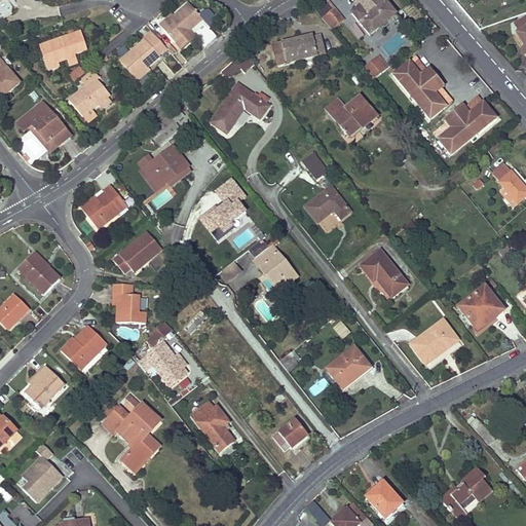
[(12,8),(6,0),(0,0),(0,19),(3,20),(12,13),(12,8)]
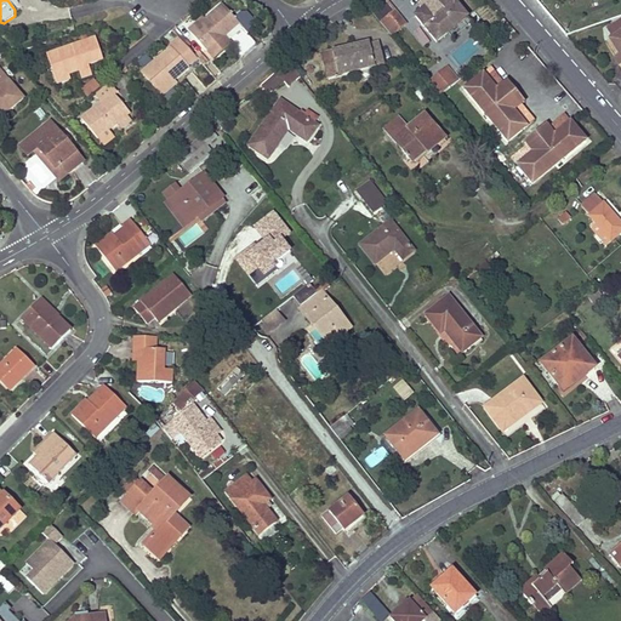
[(432,38),(438,33),(443,29),(448,34),(467,17),(453,0),(437,0),(444,9),(431,20),(422,10),(415,17),(432,38)]
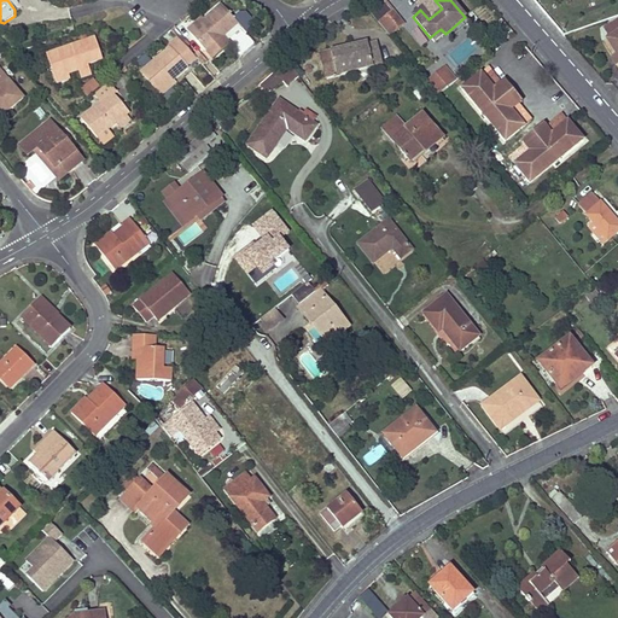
[(190,33),(205,51),(222,36),(238,23),(233,19),(221,5),(190,33)]
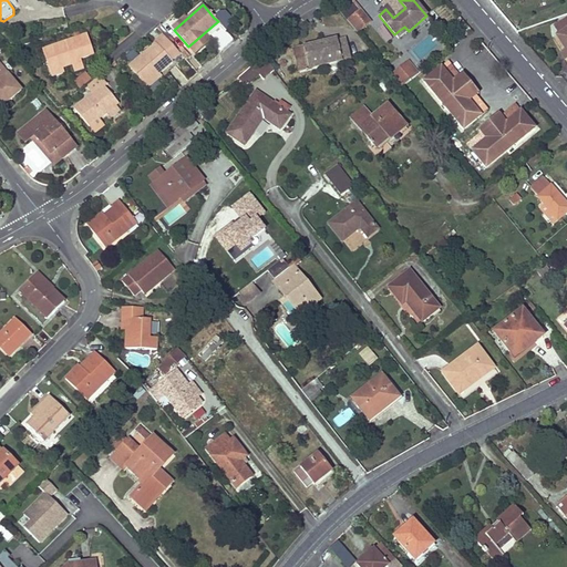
[(214,18),(218,21),(226,32),(237,23),(227,11),(220,12),(214,18)]
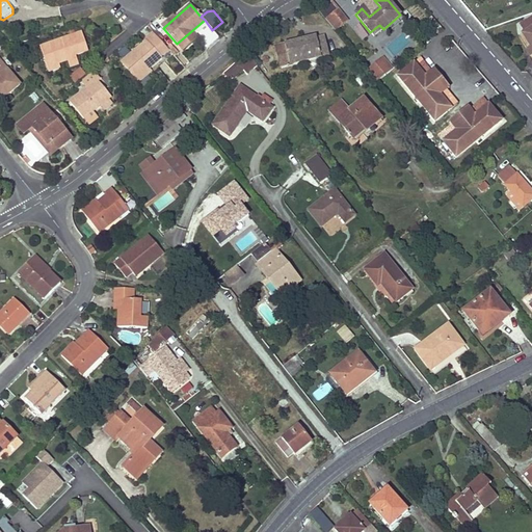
[(338,11),(326,21),(335,31),(346,22),(338,11)]
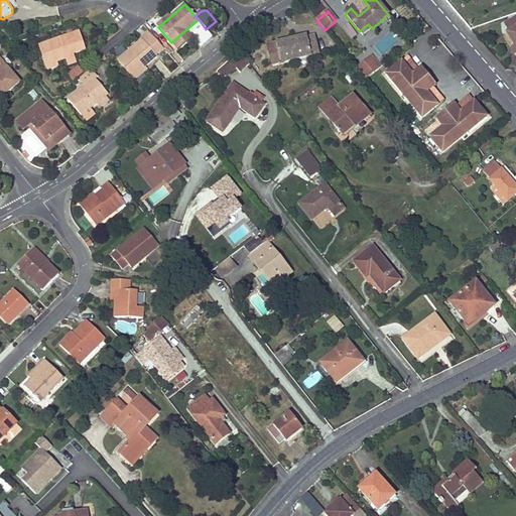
[(506,32),(515,46),(515,48),(515,17),(505,24),(509,31),(506,32)]
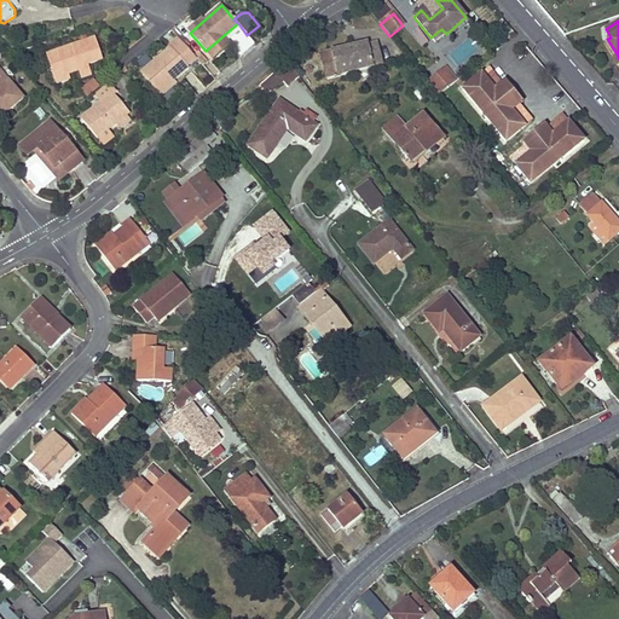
[(173,28),(171,30),(177,36),(186,47),(187,45),(173,28)]
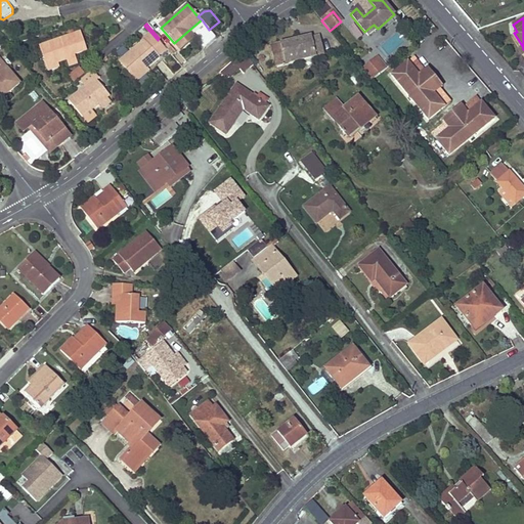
[(119,62),(134,79),(146,68),(166,50),(165,48),(158,40),(149,31),(141,38),(143,40),(119,62)]
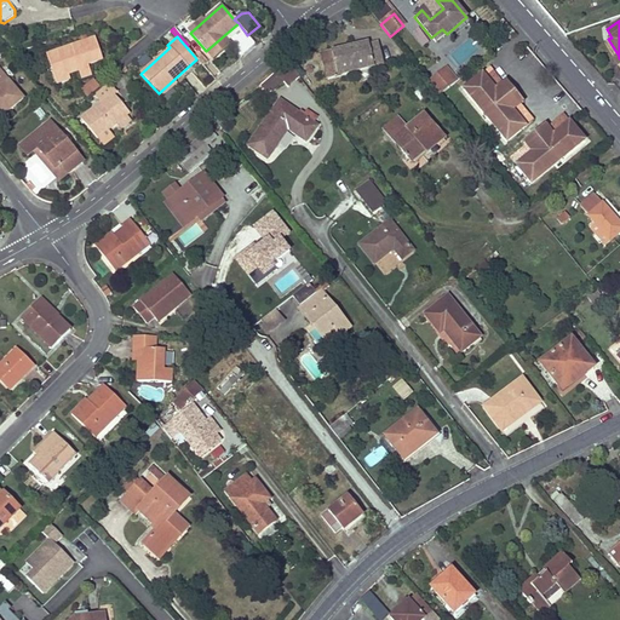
[(223,36),(206,51),(212,58),(229,44),(223,36)]
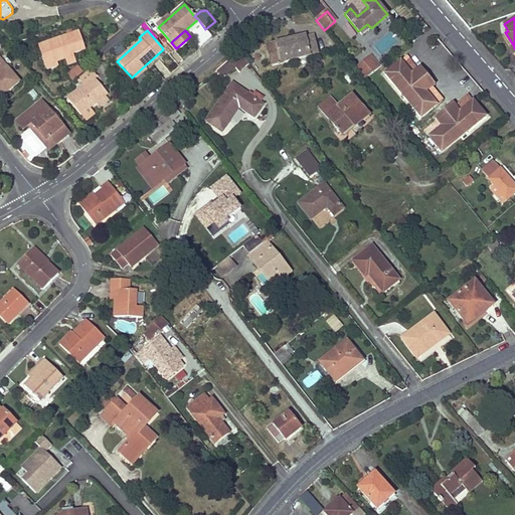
[(38,45),(45,65),(56,62),(56,59),(64,56),(65,59),(67,64),(75,62),(72,53),(84,49),(78,32),(38,45)]
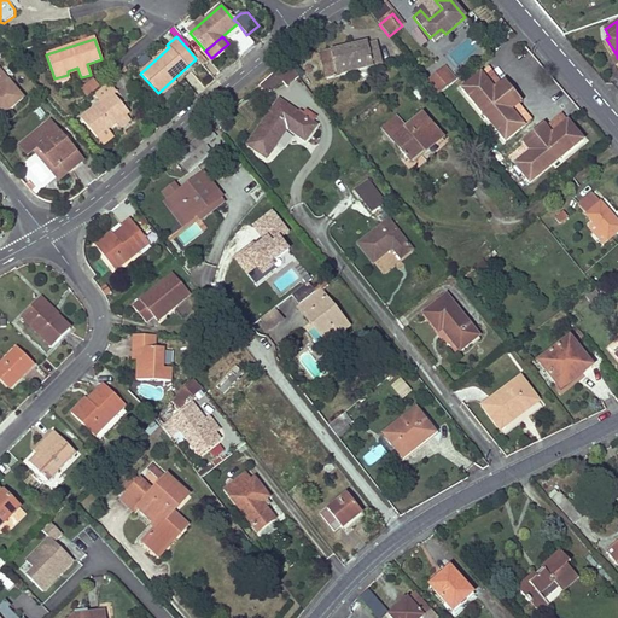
[(366,41),(318,54),(321,68),(333,64),(336,75),(382,63),(375,41),(367,44),(366,41)]
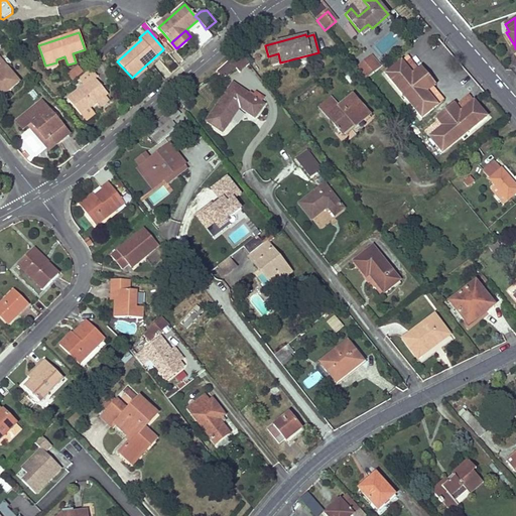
[(165,44),(162,47),(163,49),(168,54),(171,52),(165,44)]
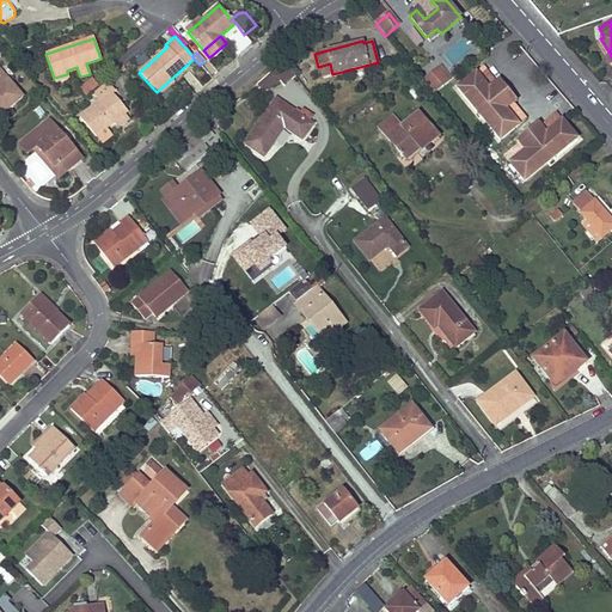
[(283,62),(255,86),(259,92),(262,90),(267,85),(270,90),(280,81),(283,86),(294,78),(283,62)]
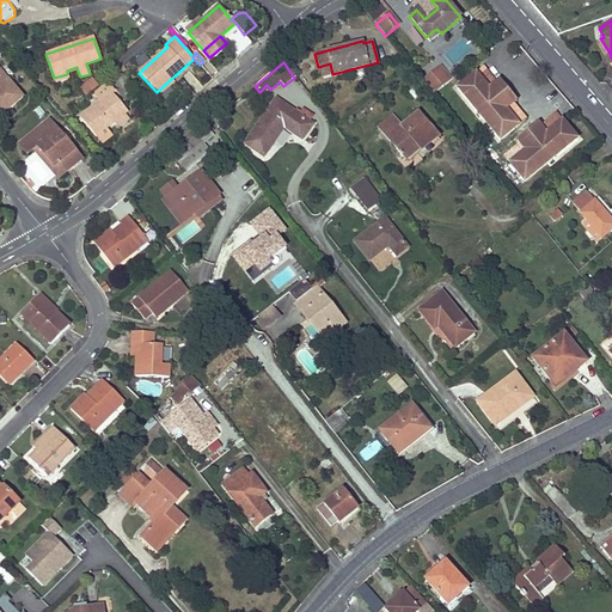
[(332,74),(330,63),(318,67),(320,78),(332,74)]
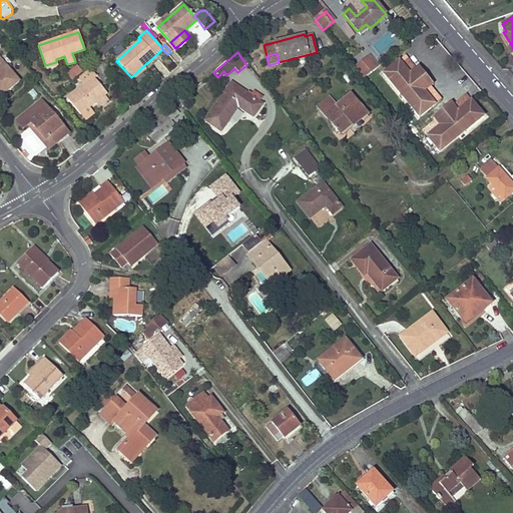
[(380,66),(371,55),(357,68),(366,78),(380,66)]
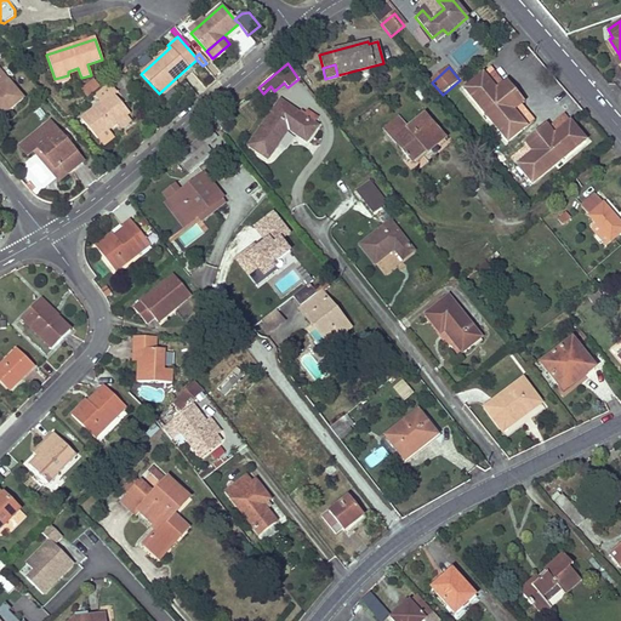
[(0,72),(0,117),(22,100),(0,72)]
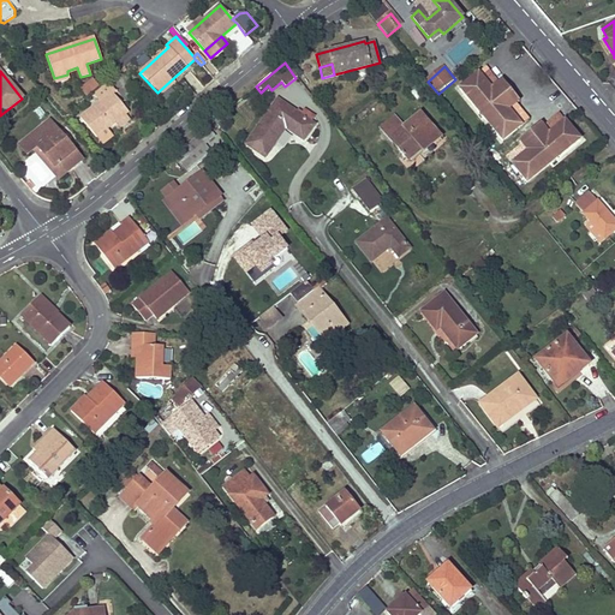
[(491,88),(478,72),(460,87),(503,139),(521,124),(508,108),(515,102),(497,82),(491,88)]
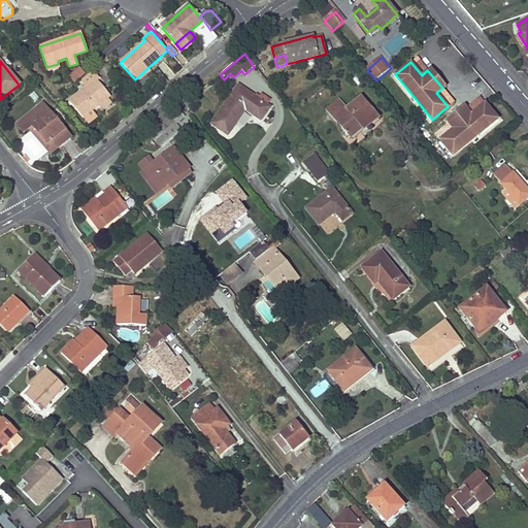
[(86,74),(79,68),(69,76),(74,84),(86,74)]
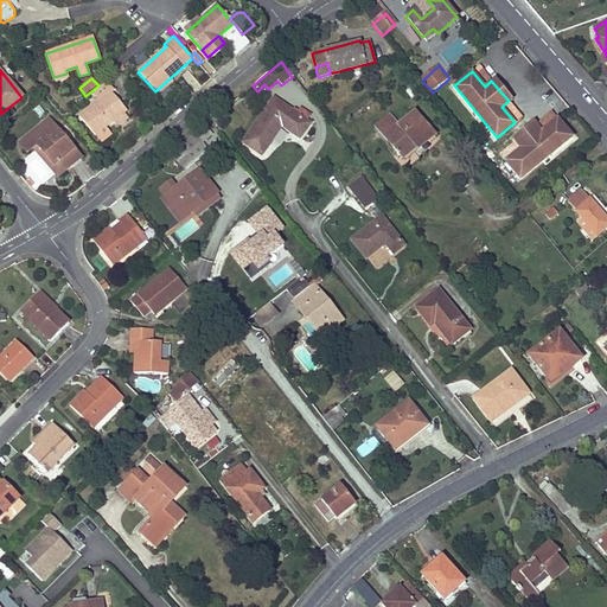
[(170,78),(155,91),(158,95),(173,82),(170,78)]
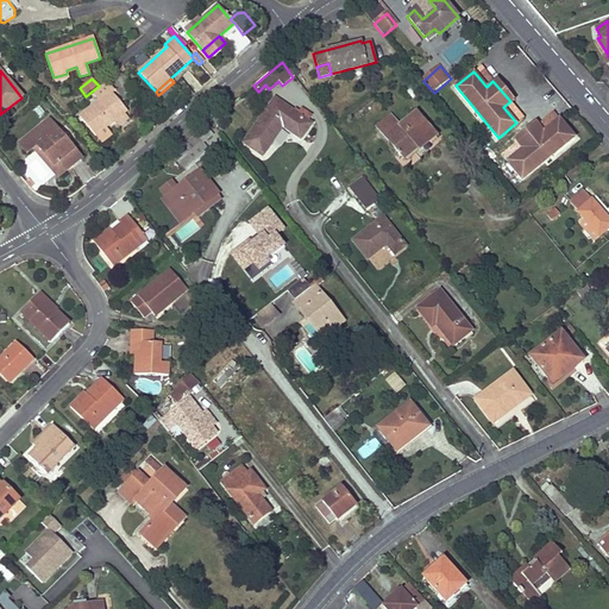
[(127,111),(112,93),(115,90),(106,80),(92,93),(99,101),(80,118),(95,137),(96,136),(101,143),(111,135),(106,129),(114,120),(124,114),(127,111)]
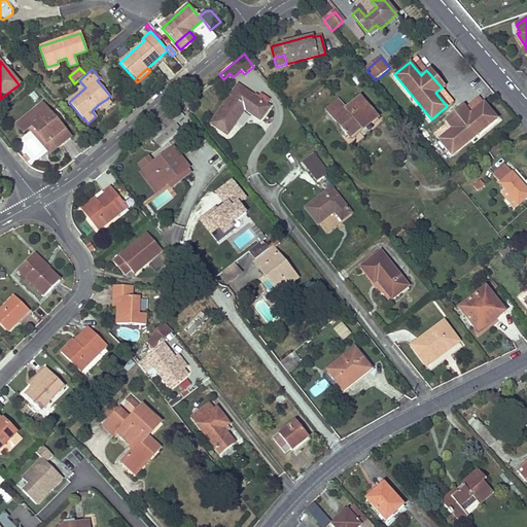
[(238,85),(211,125),(226,136),(245,111),(260,121),(270,108),(238,85)]
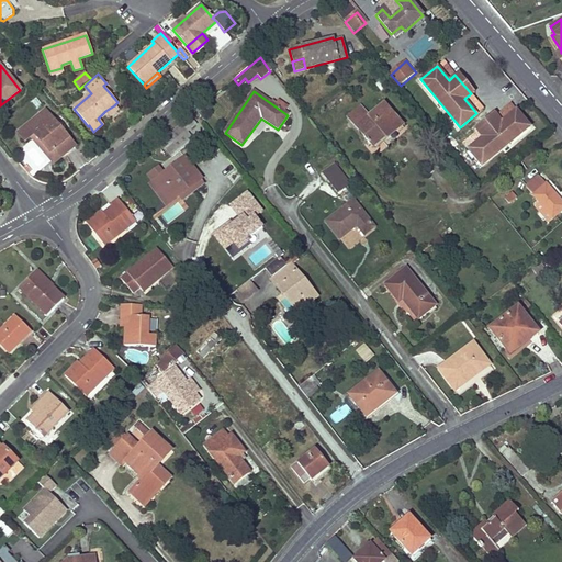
[(114,105),(105,111),(110,115),(117,110),(114,105)]
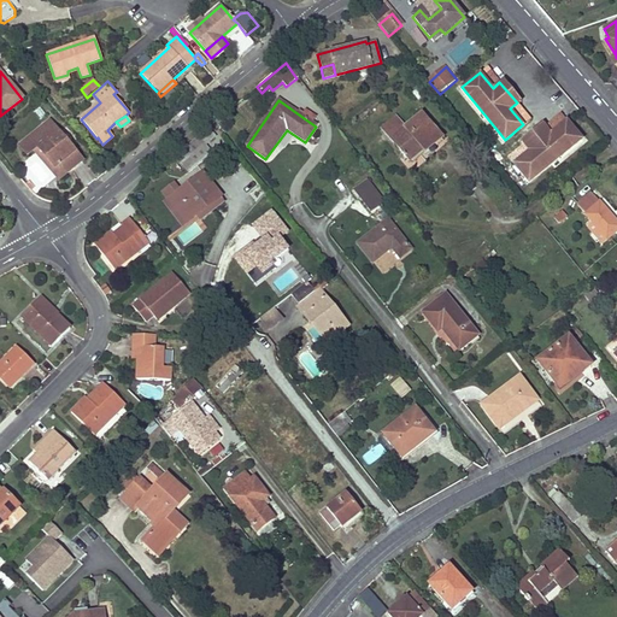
[(424,124),(418,117),(405,129),(395,118),(381,129),(383,131),(410,163),(422,152),(429,146),(432,148),(441,140),(427,122),(424,124)]
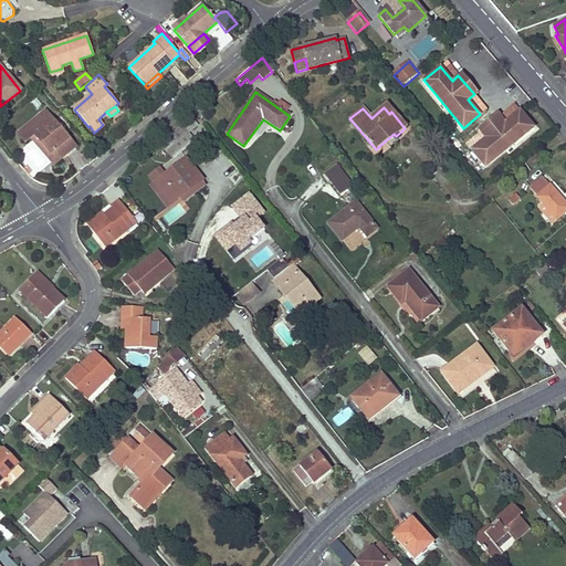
[(24,143),(31,137),(34,135),(50,154),(53,152),(60,159),(75,148),(44,111),(17,134),(24,143)]
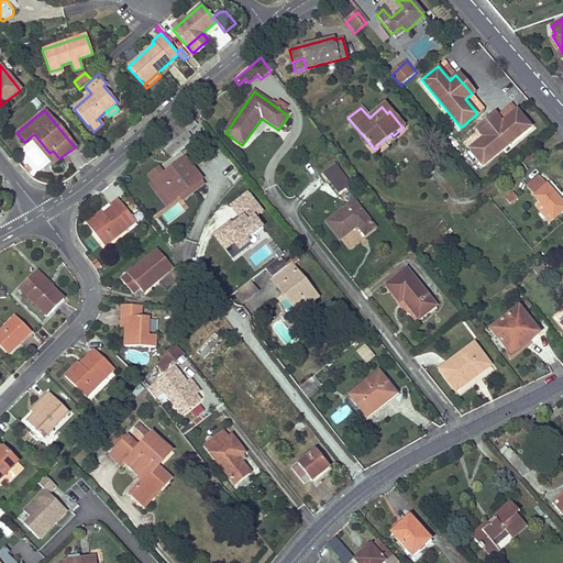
[(482,139),(467,151),(482,167),(529,128),(515,111),(500,123),(495,117),(476,133),(482,139)]
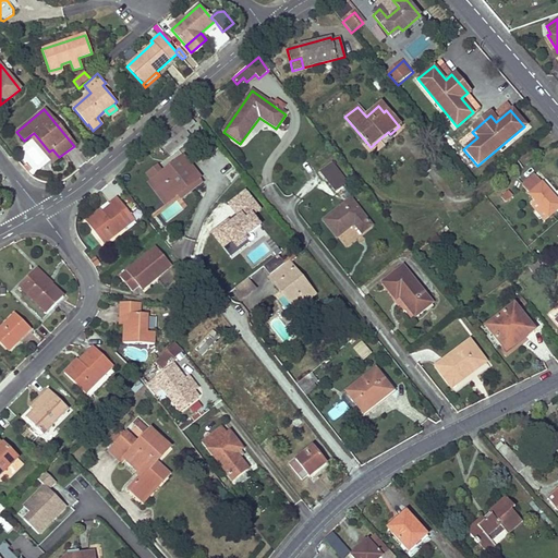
[(196,121),(191,114),(181,122),(186,130),(196,121)]
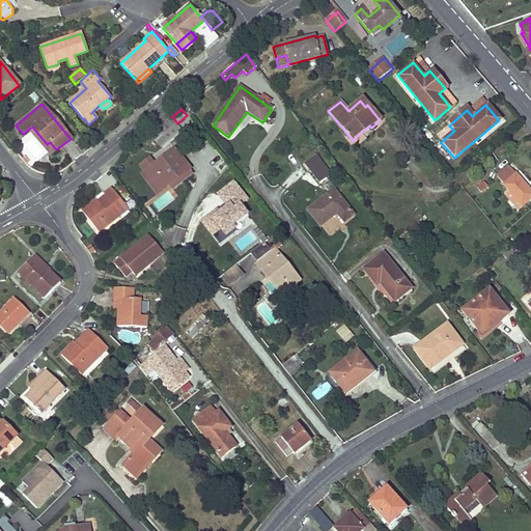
[(151,134),(163,147),(178,134),(173,127),(177,123),(172,116),(151,134)]
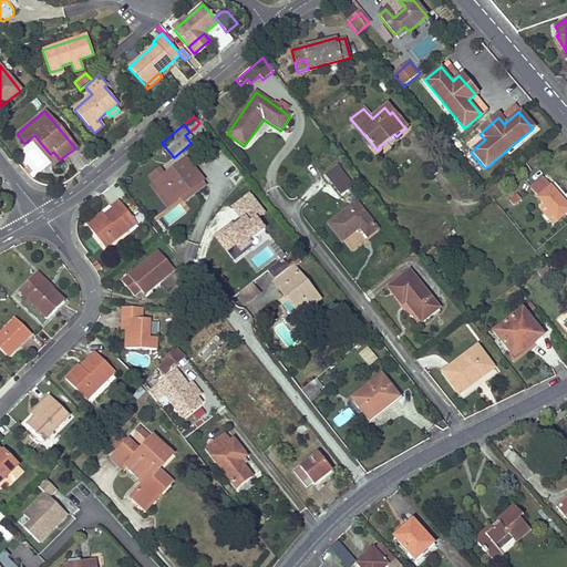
[(34,135),(31,137),(54,165),(60,160),(53,152),(50,154),(34,135)]
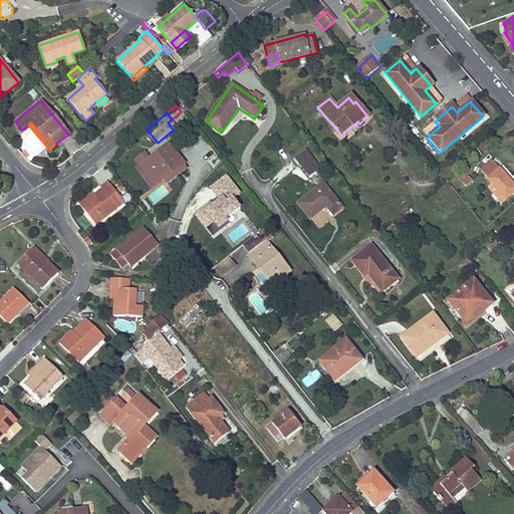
[(150,159),(141,167),(153,184),(170,171),(172,174),(184,165),(169,145),(150,159)]
